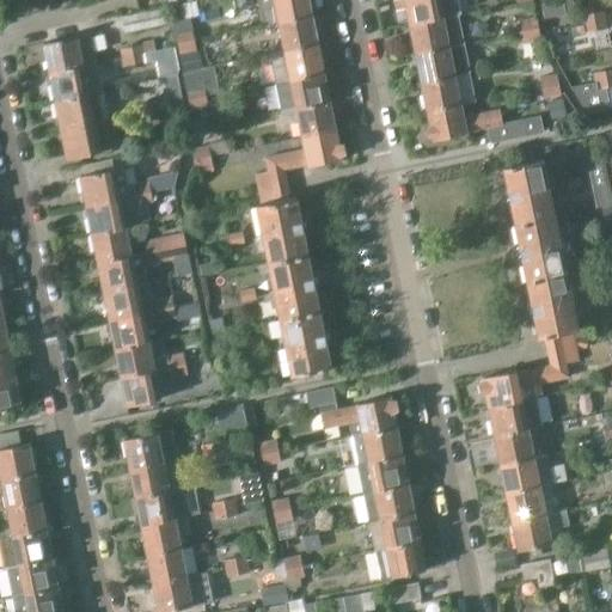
[(257,0),(263,28),(279,24),(312,17),(308,0),(257,0)]
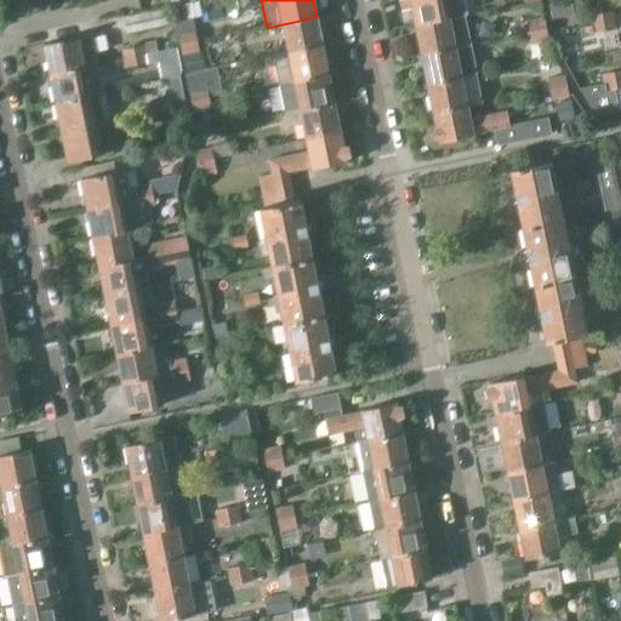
[(409,0),(415,27),(463,17),(460,0),(409,0)]
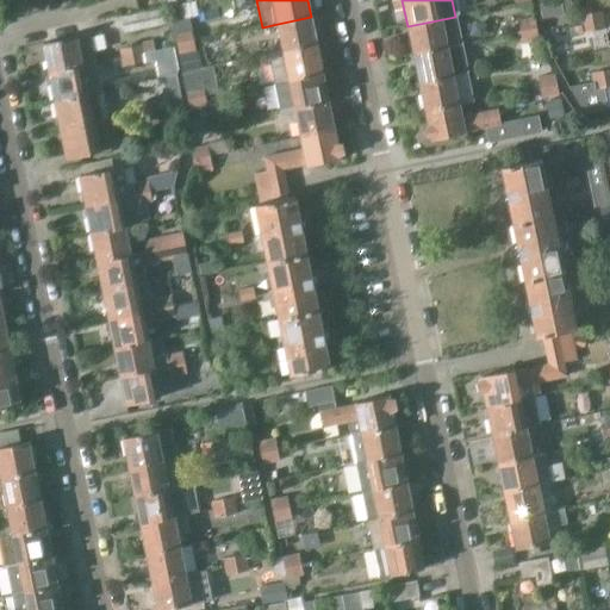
[(549,17),(560,14),(558,1),(547,4),(549,17)]
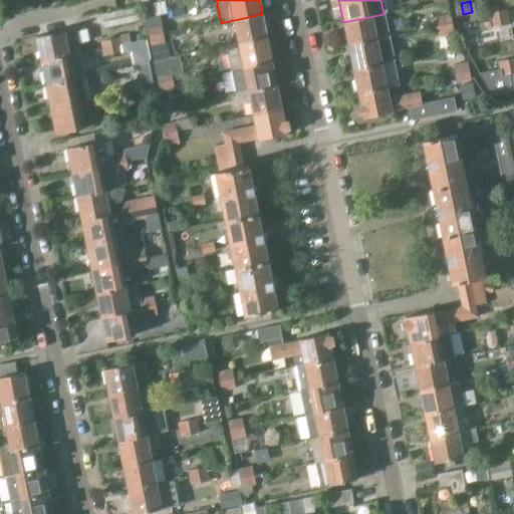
[(139,7),(102,15),(104,28),(142,20),(142,18),(139,7)]
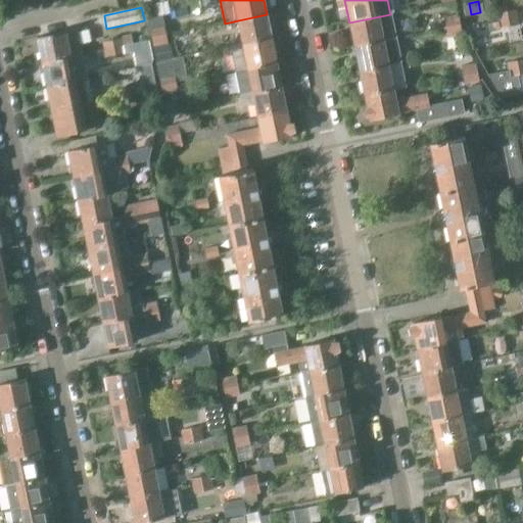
[(507,13),(510,27),(519,25),(516,11),(507,13)]
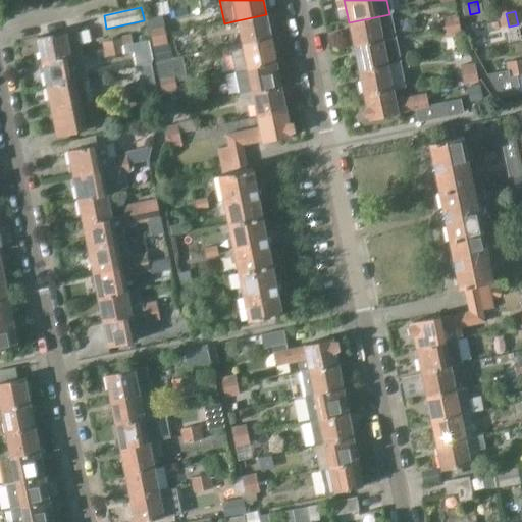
[(506,13),(497,15),(500,29),(509,27),(506,13)]
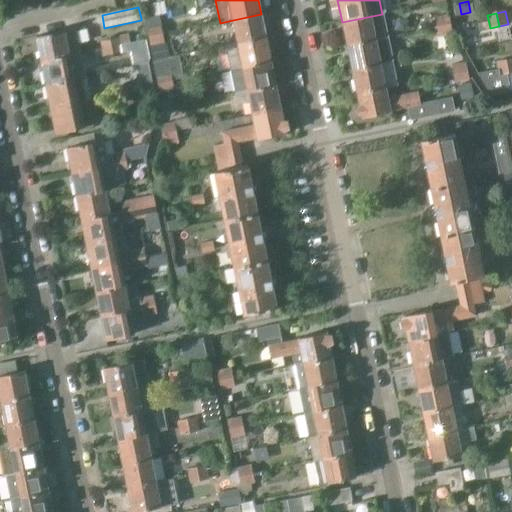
[(261,14),(233,20),(237,42),(266,37),(261,14)]
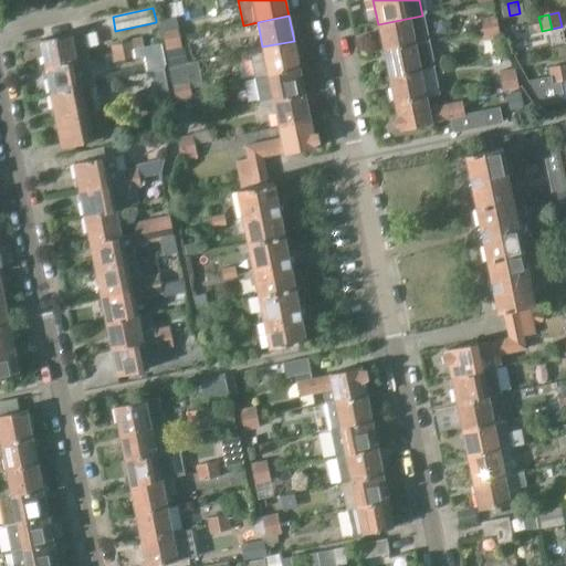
[(378,24),(384,51),(428,42),(422,16),(378,24)]
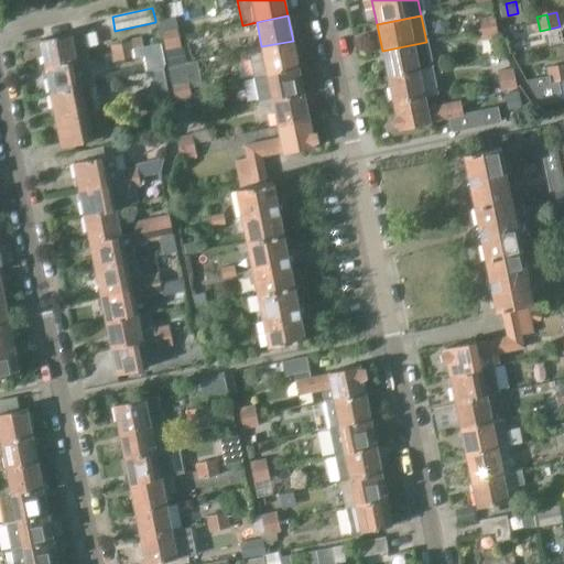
[(477,19),(480,32),(496,29),(492,15),(477,19)]
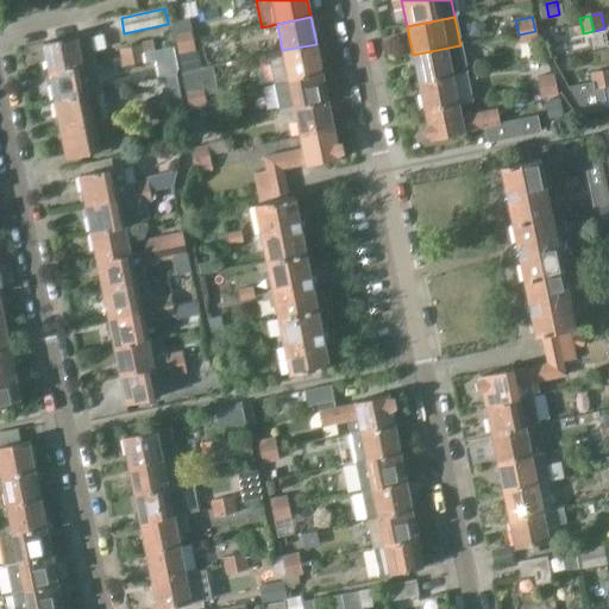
[(189,18),(168,22),(168,24),(170,35),(174,33),(192,30),(189,18)]
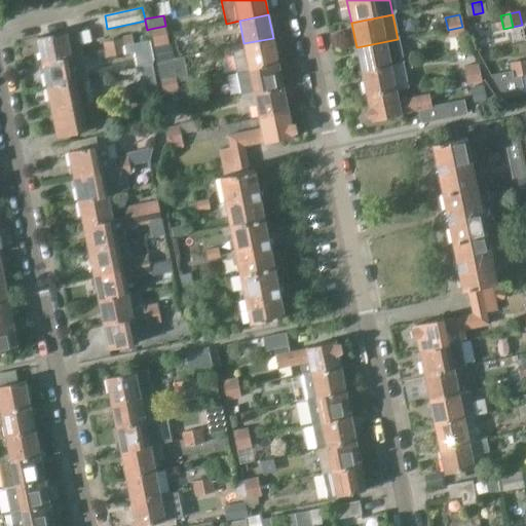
[(150,29),(153,39),(167,36),(165,26),(150,29)]
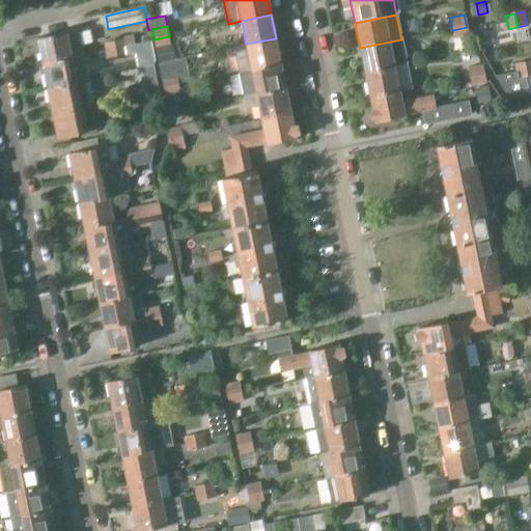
[(469,34),(467,27),(452,30),(453,37),(469,34)]
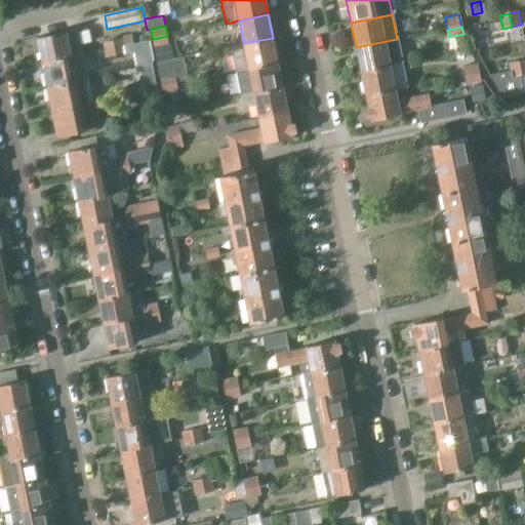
[(42,63),(71,56),(83,54),(78,29),(66,32),(37,37),(42,63)]
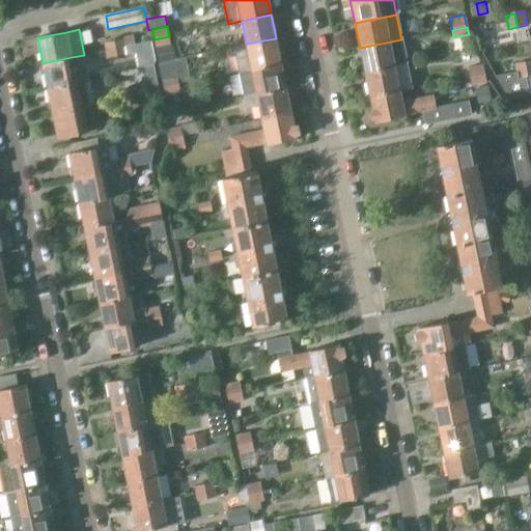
[(169,36),(155,39),(156,48),(171,45),(169,36)]
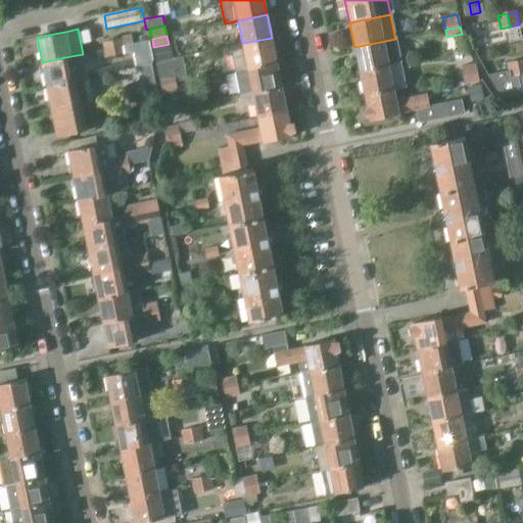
[(229,46),(234,70),(276,61),(272,38),(242,43),(229,46)]
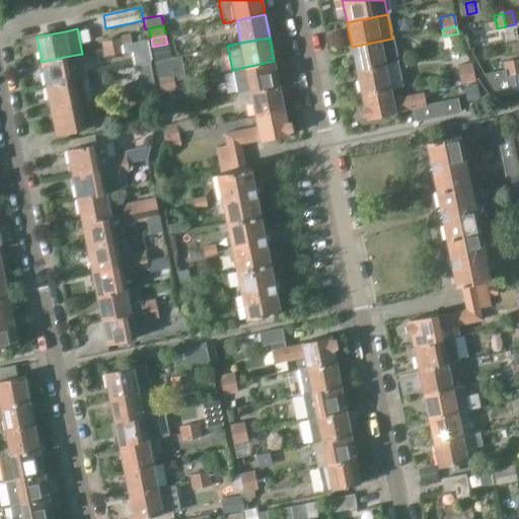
[(397,63),(392,39),(352,47),(357,71),(397,63)]
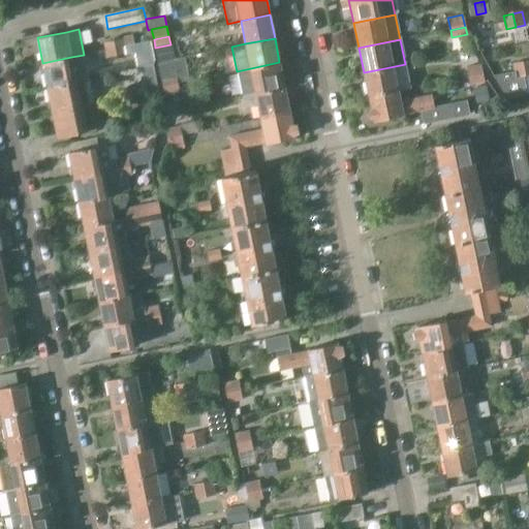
[(113,42),(116,57),(125,55),(122,40),(113,42)]
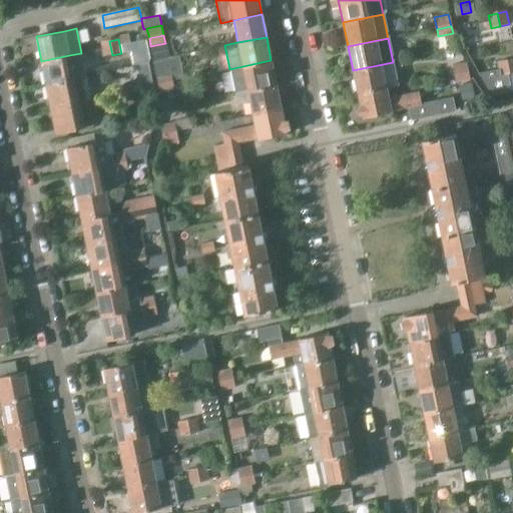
[(112,55),(109,41),(100,43),(103,56),(112,55)]
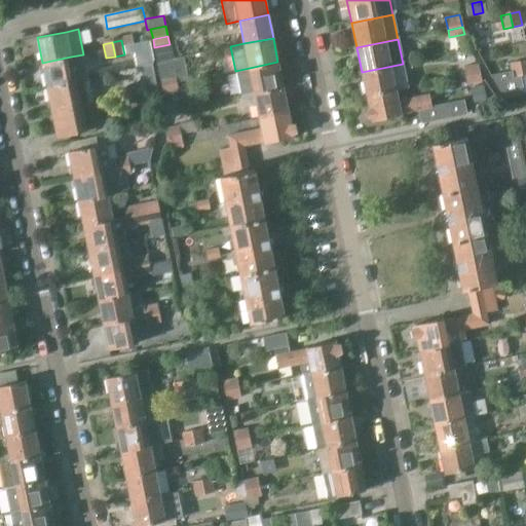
[(42,63),(47,87),(76,82),(71,57),(42,63)]
